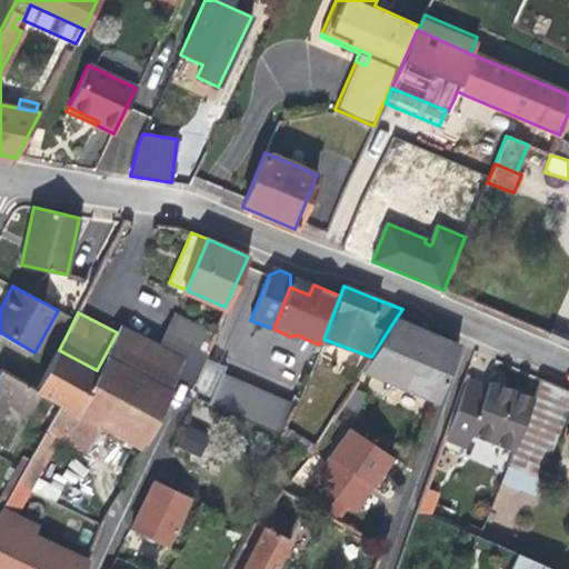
[(177,316),(161,345),(187,359),(178,377),(190,382),(215,335),(177,316)]
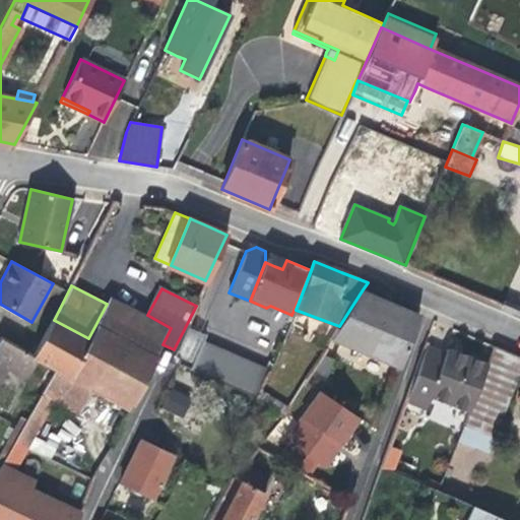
[(339,326),(330,339),(399,369),(419,314),(390,302),(363,289),(339,326)]
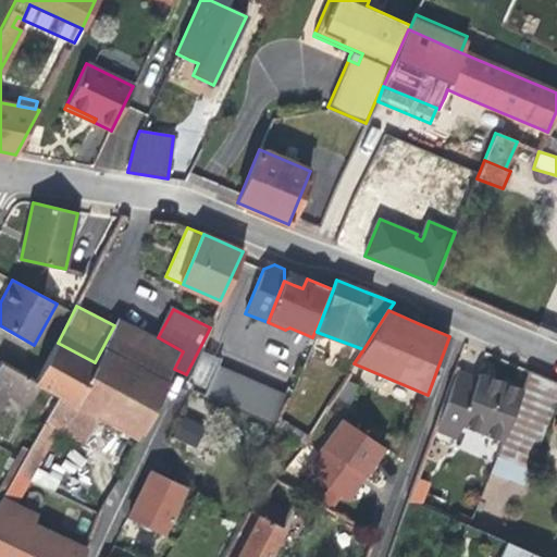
[(158,337),(118,318),(114,325),(153,346),(158,337)]
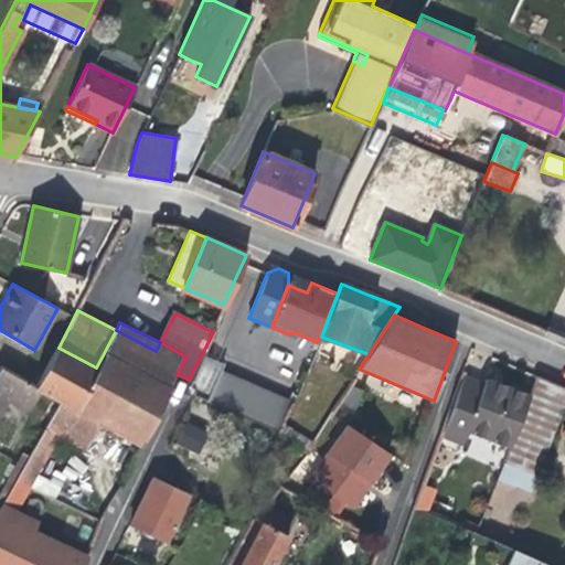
[(170,386),(177,374),(185,356),(160,342),(156,351),(116,330),(104,353),(170,386)]
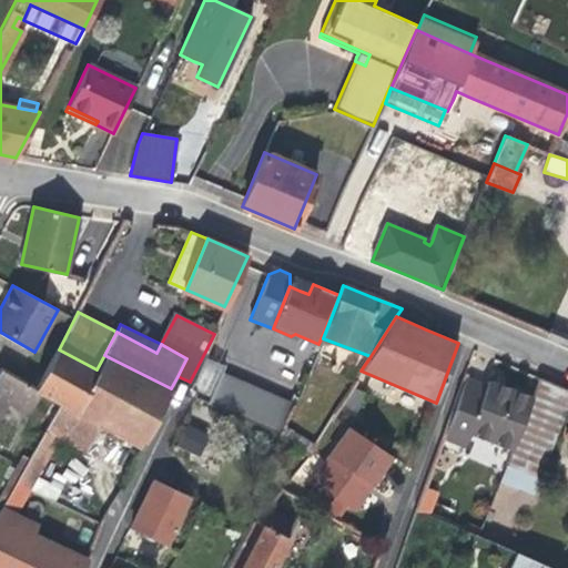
[(57,348),(36,389),(40,392),(58,401),(75,411),(97,369),(59,350),(57,348)]
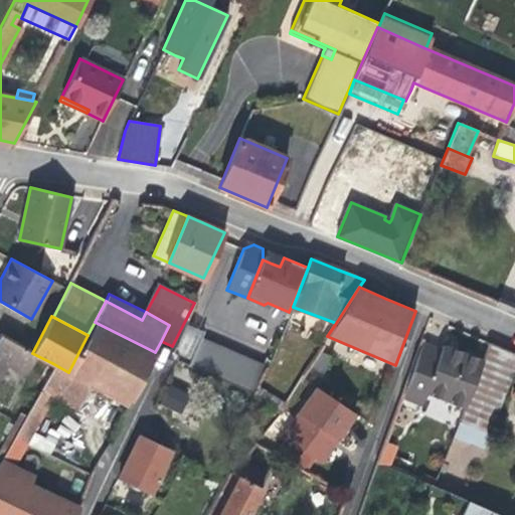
[(95,322),(88,335),(68,372),(93,384),(129,403),(155,352),(95,322)]
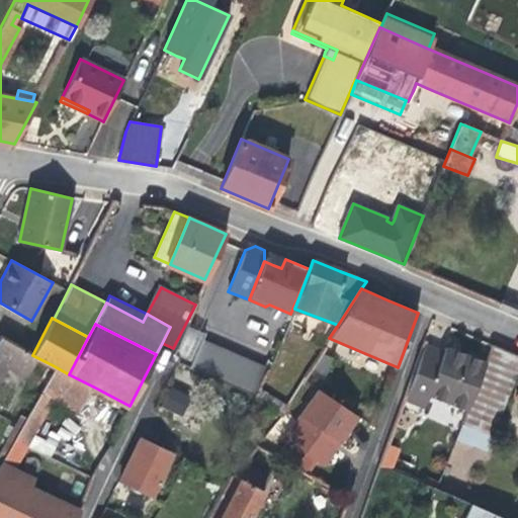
[(26,375),(36,357),(32,355),(0,338),(0,367),(2,363),(26,375)]
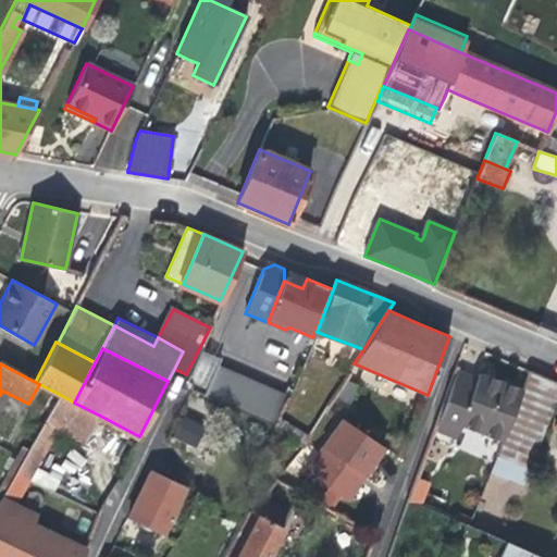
[(287,396),(217,364),(203,395),(274,426),(287,396)]
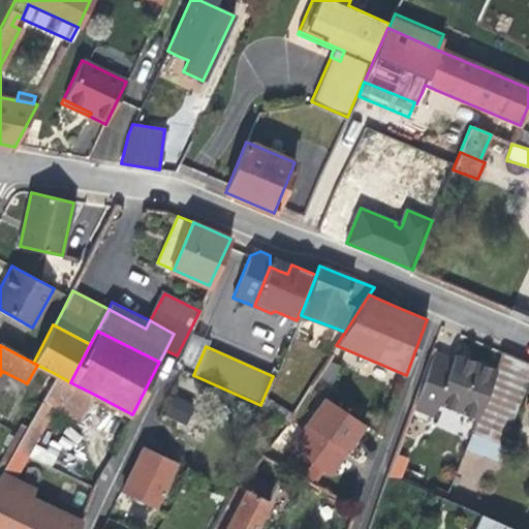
[(477,417),(496,369),(474,361),(472,365),(453,358),(432,350),(411,406),(432,414),(437,402),(477,417)]
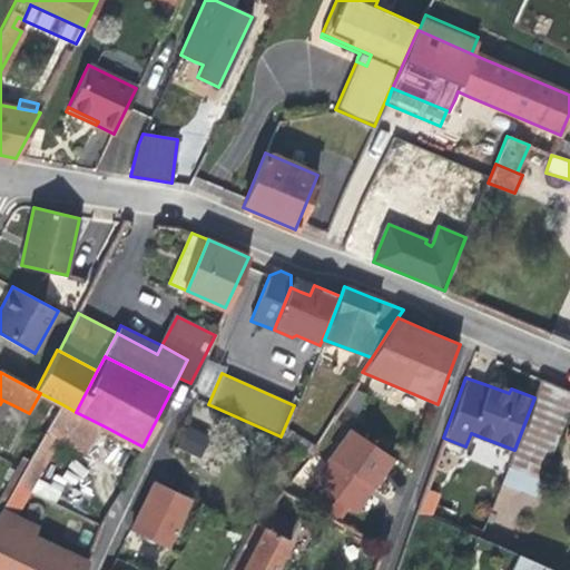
[(534,495),(569,404),(569,391),(542,380),(534,397),(514,450),(508,467),(523,472),(517,489),(534,495)]
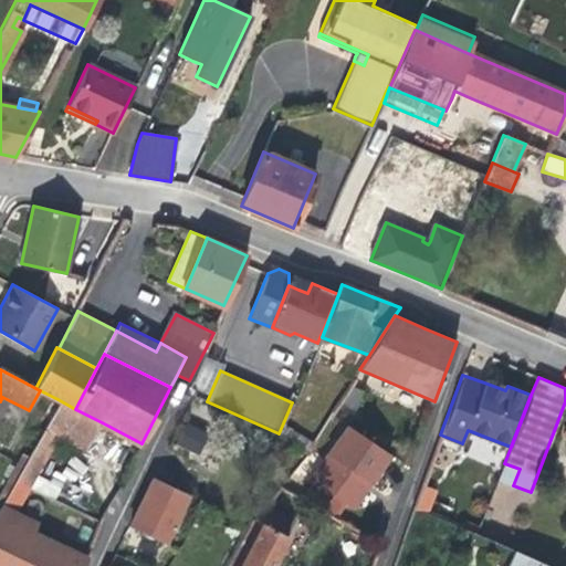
[(505,390),(507,386),(500,383),(486,378),(484,383),(505,390)]
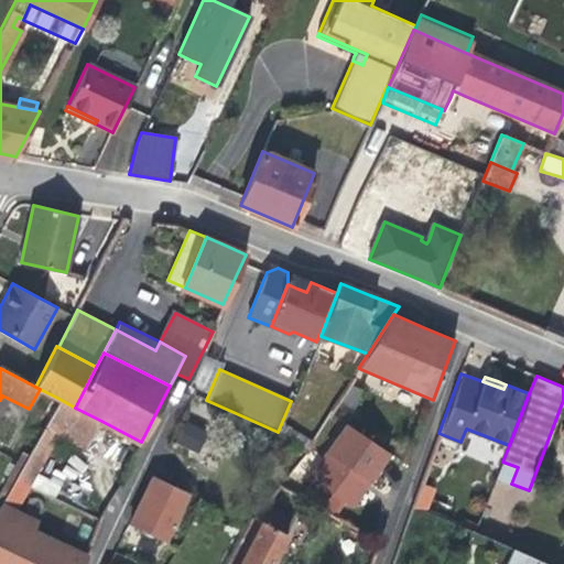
[(86,449),(101,421),(75,408),(57,398),(14,480),(30,488),(57,434),(86,449)]
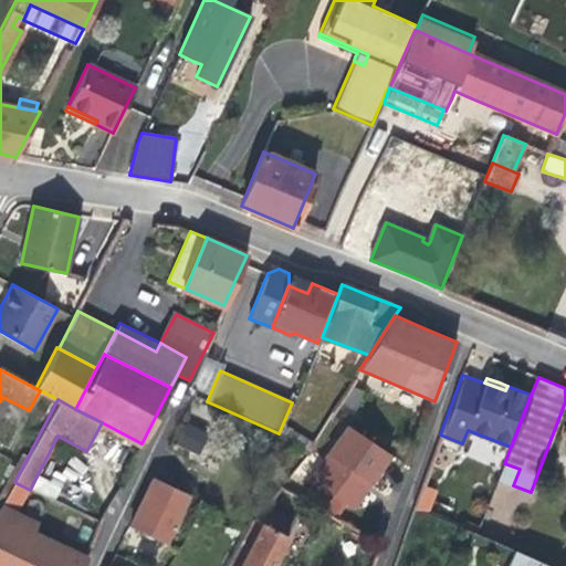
[(171,441),(198,454),(208,433),(182,420),(171,441)]
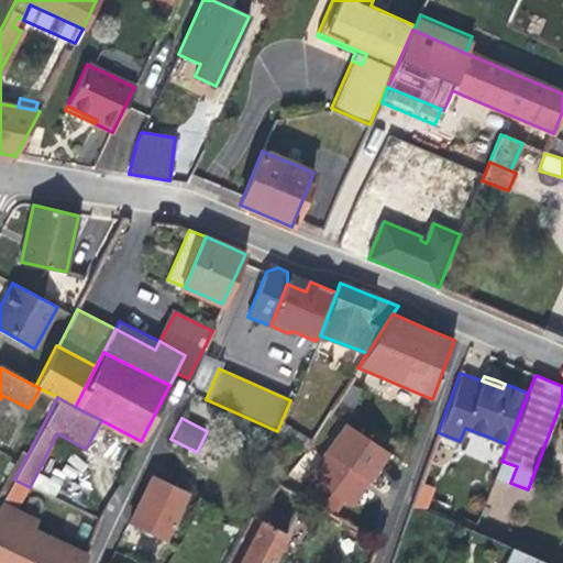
[(388,452),(345,423),(309,477),(348,504),(365,478),(368,481),(388,452)]
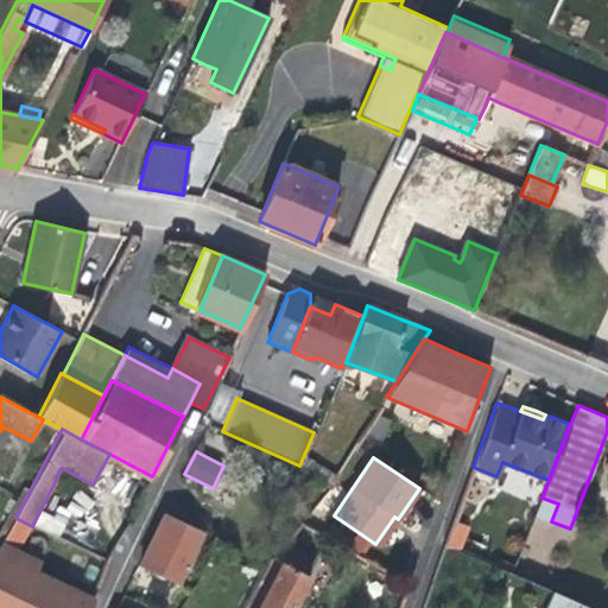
[(558,504),(542,498),(512,574),(548,589),(570,529),(551,521),(558,504)]
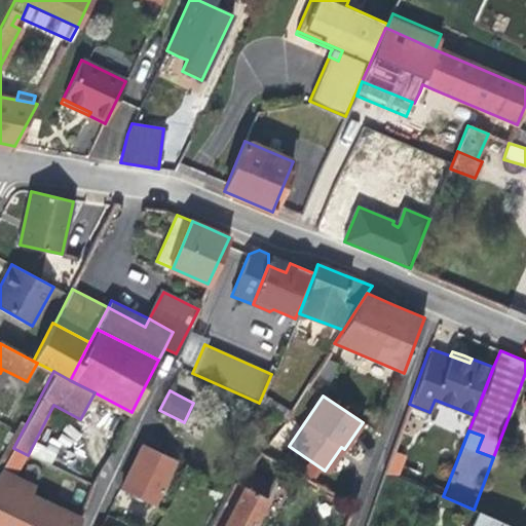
[(121,487),(153,502),(174,460),(141,445),(121,487)]
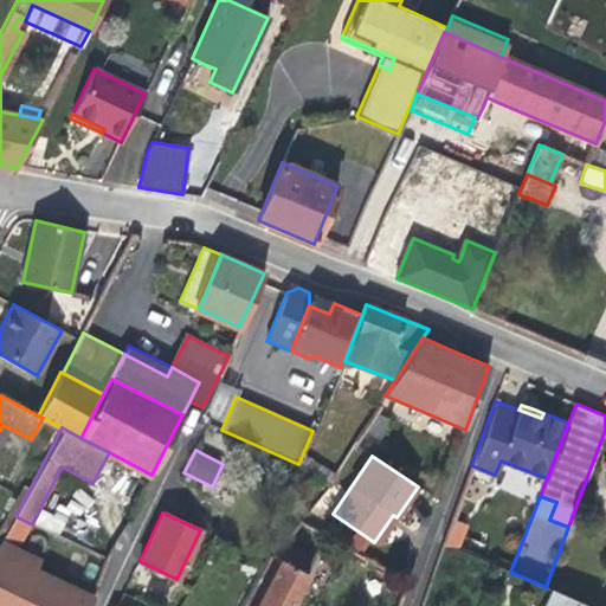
[(389,529),(397,517),(393,515),(374,542),(378,545),(389,529)]
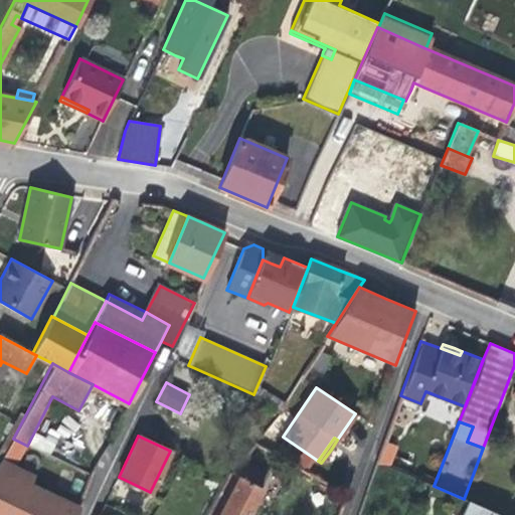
[(13,439),(3,459),(16,466),(27,446),(13,439)]
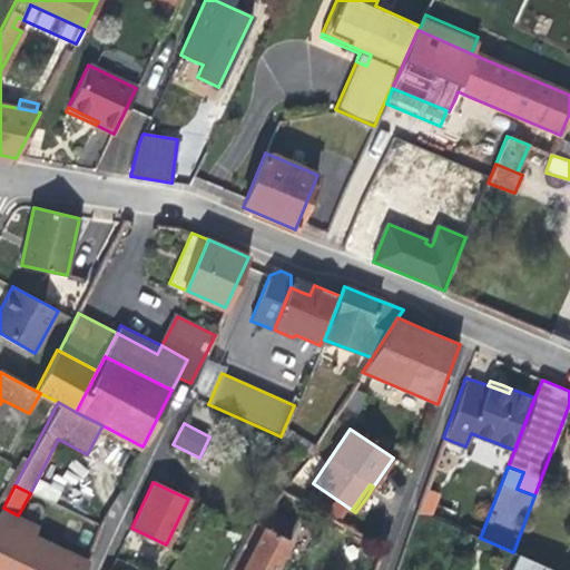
[(415,511),(430,518),(440,494),(424,489),(415,511)]
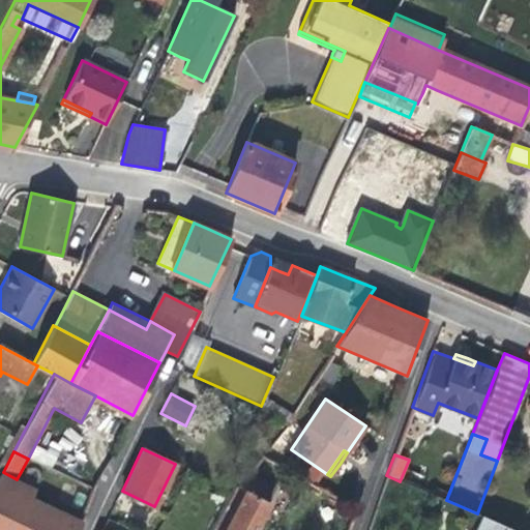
[(17,479),(3,472),(0,477),(0,505),(21,517),(30,498),(35,488),(17,479)]
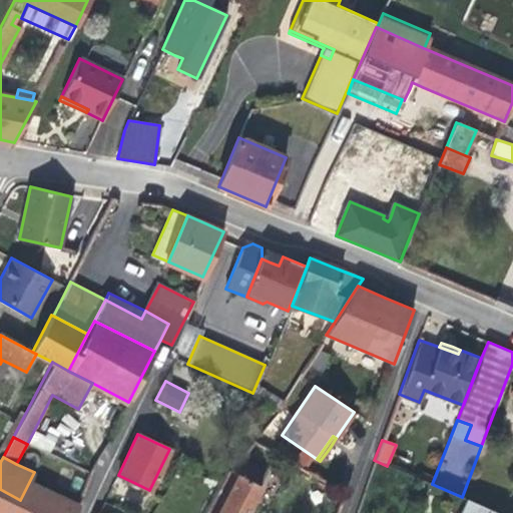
[(229,471),(261,486),(267,473),(239,460),(229,471)]
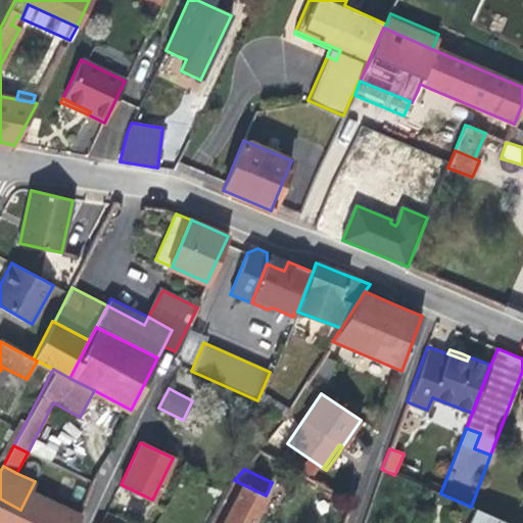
[(250,522),(266,495),(234,480),(233,479),(209,522),(250,522)]
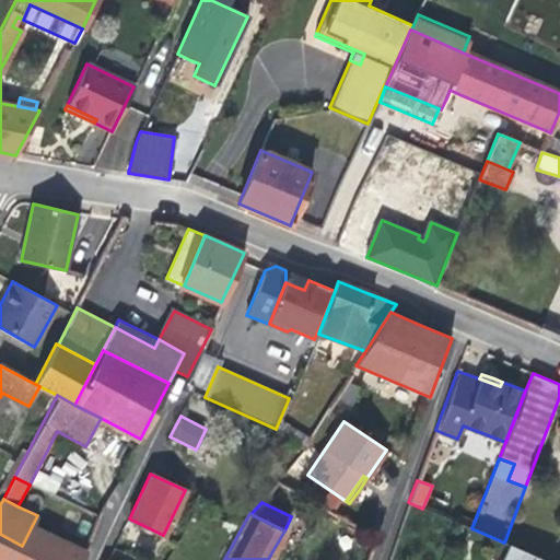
[(0,534),(0,559),(83,559),(88,555),(32,526),(22,546),(0,534)]
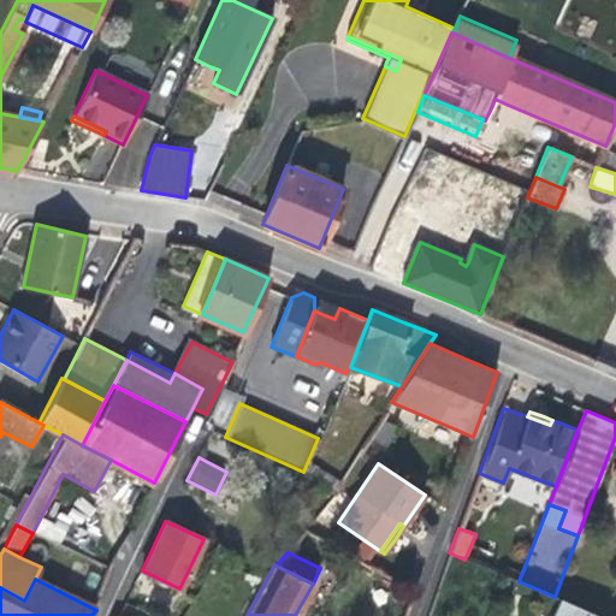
[(598,615),(561,599),(552,615),(598,615)]
